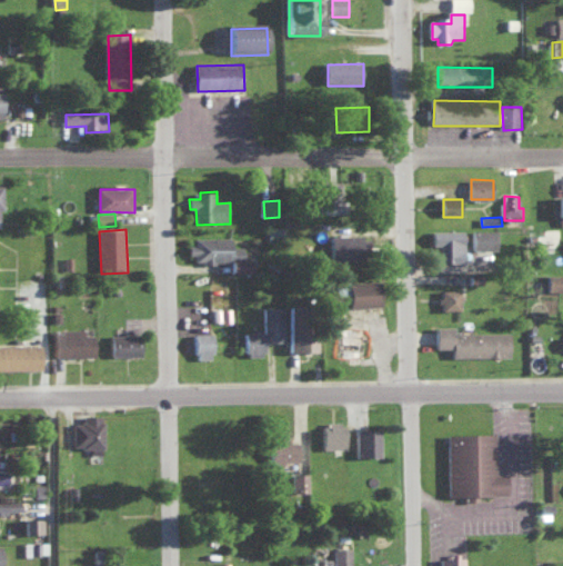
[(434,231),(466,230),(468,264),(445,265),(445,247),(434,248),(434,231)]
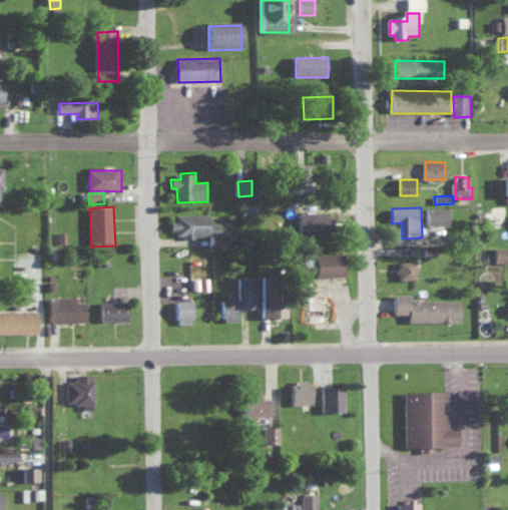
[(448,208),(429,208),(429,227),(448,227),(448,208)]
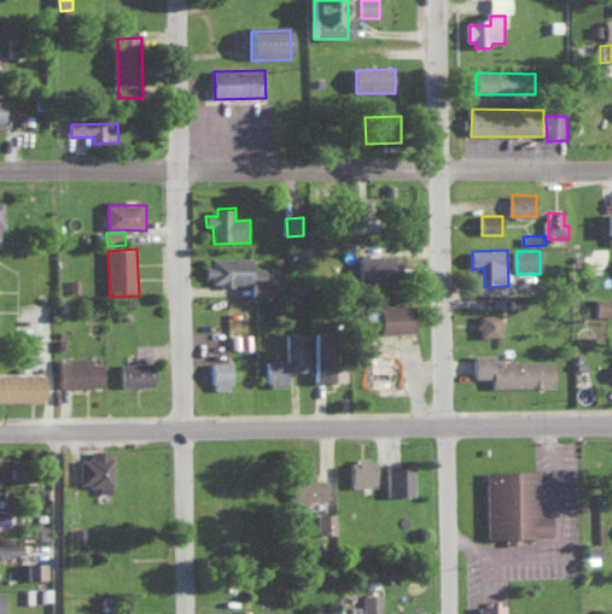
[(362,284),(398,284),(398,258),(363,257),(362,284)]
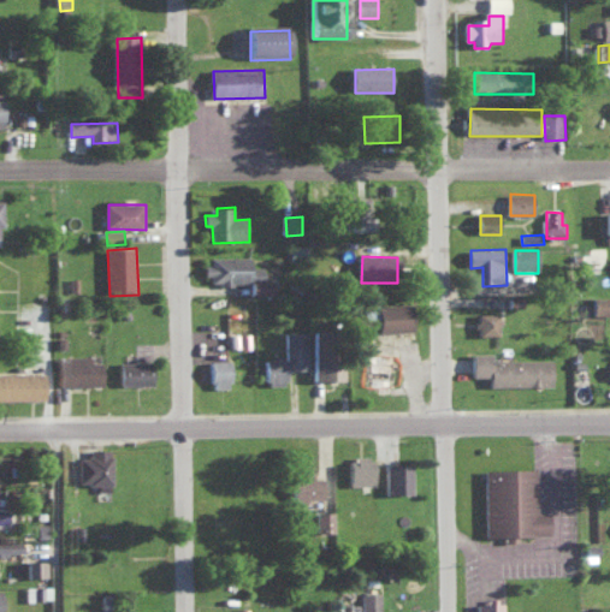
[(206,267),(213,267),(213,259),(255,259),(255,267),(270,267),(270,284),(236,284),(236,287),(224,287),(224,283),(213,283),(213,278),(206,278),(206,267)]
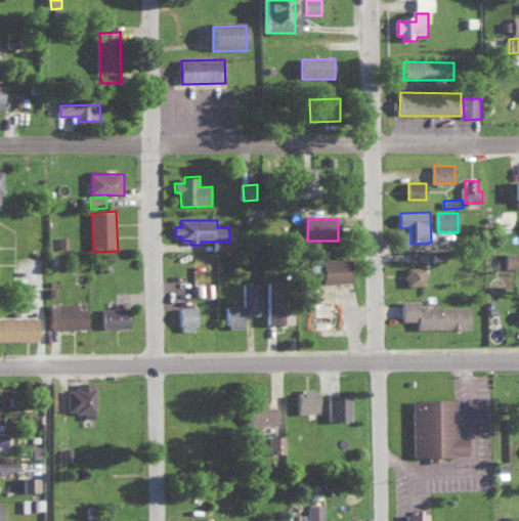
[(506,255),(518,254),(518,272),(507,273),(506,255)]
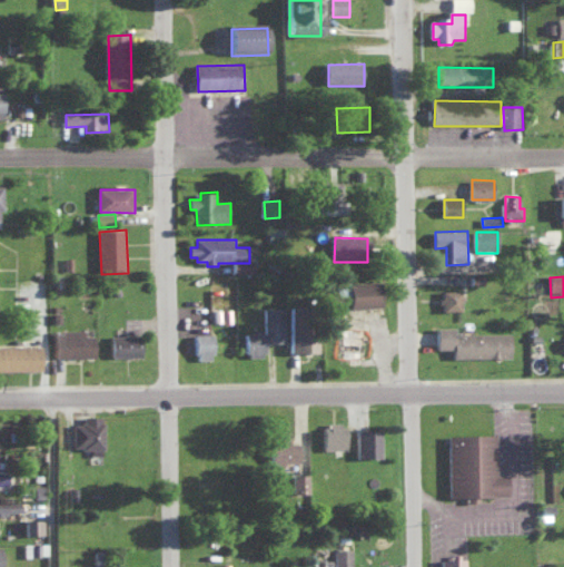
[(444,313),(463,312),(463,292),(444,293),(444,313)]
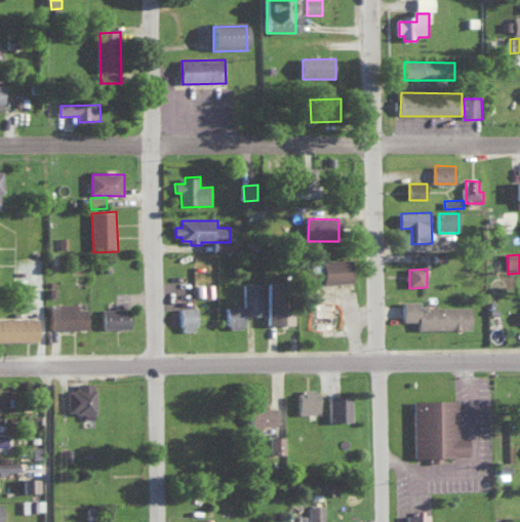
[(227,308),(246,308),(247,282),(266,283),(266,320),(247,319),(247,330),(231,330),(231,326),(227,326),(227,308)]
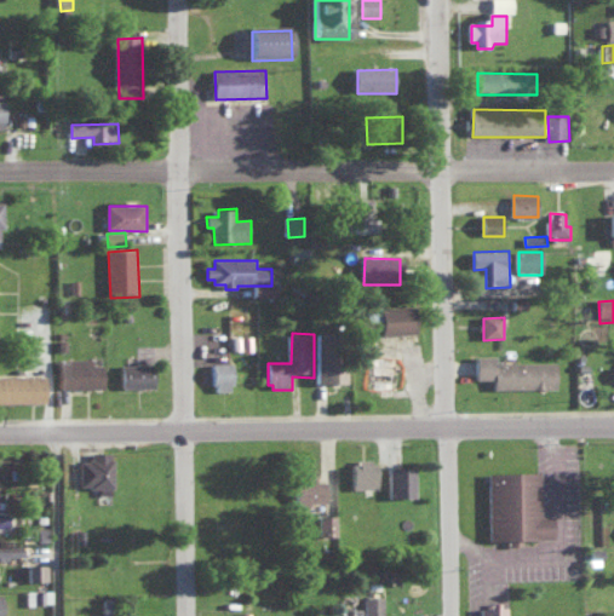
[(319,384),(351,385),(351,360),(342,360),(342,335),(320,334),(319,384)]
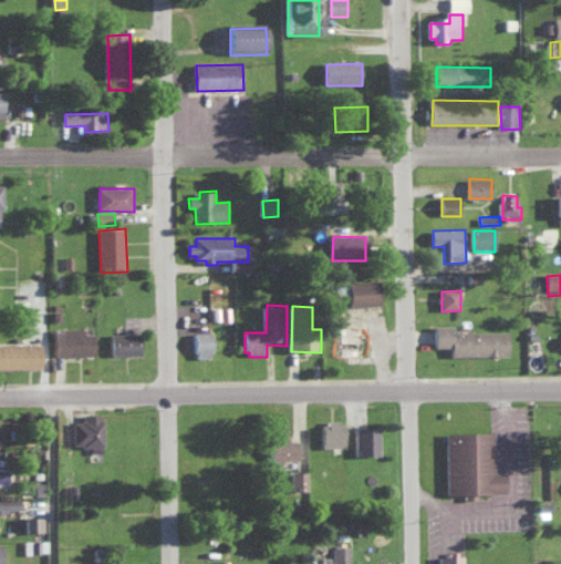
[(436,326),(456,327),(456,335),(509,335),(509,359),(453,358),(453,349),(436,349),(436,326)]
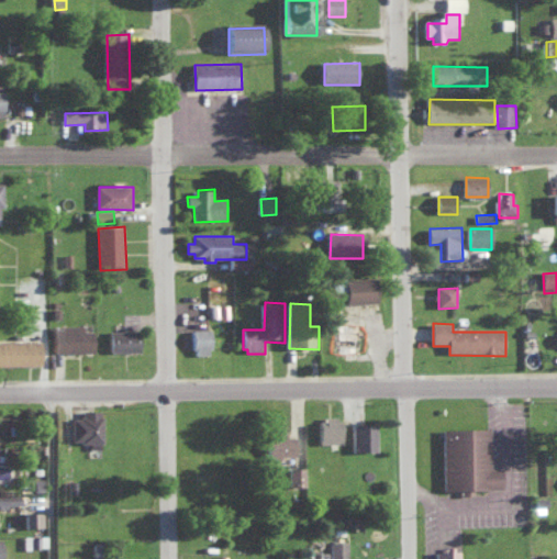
[(338,324),(340,355),(361,355),(361,324),(338,324)]
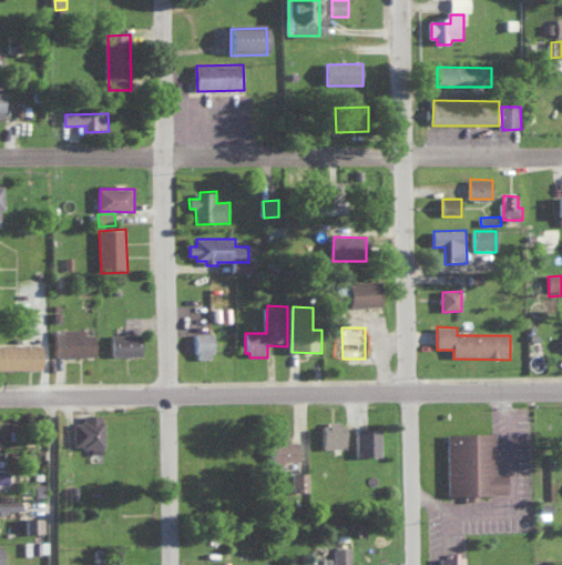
[(57,329),(95,329),(95,356),(57,357),(57,329)]
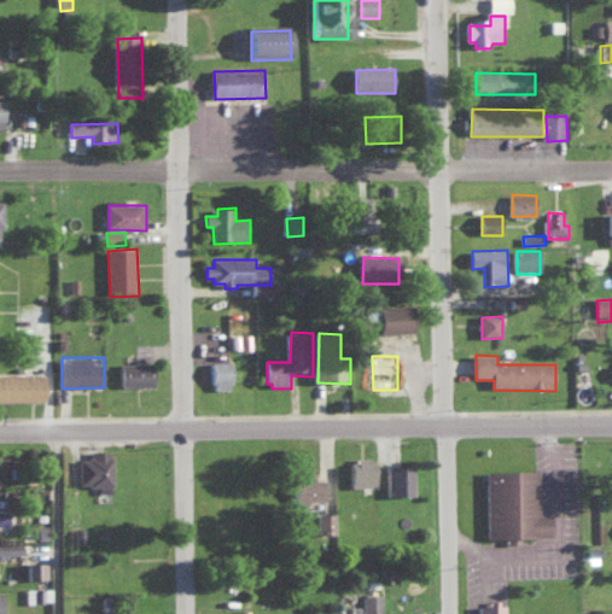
[(217,385),(219,392),(232,391),(232,386),(237,386),(235,361),(213,362),(214,387),(217,385)]
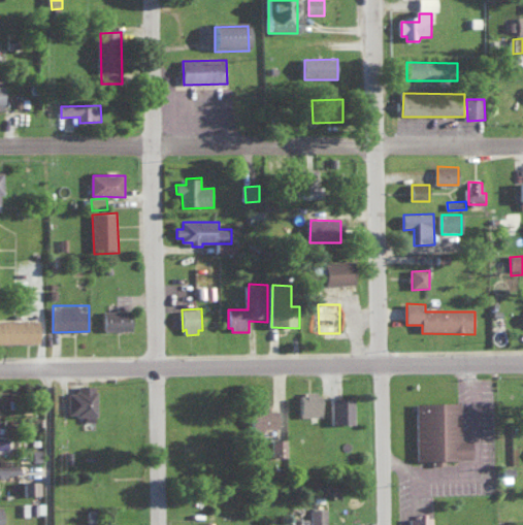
[(104,310),(133,310),(133,332),(104,332),(104,310)]
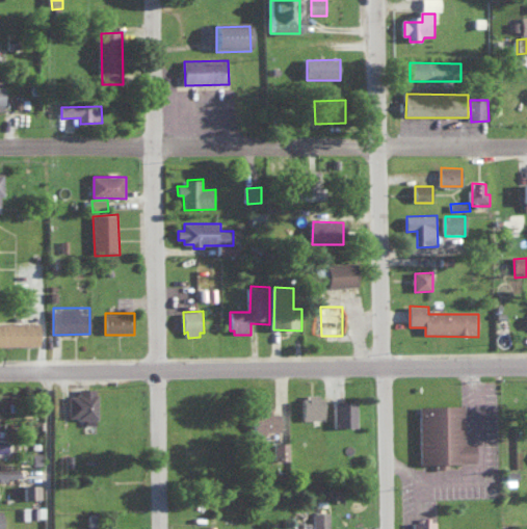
[(0,324),(43,324),(43,349),(0,349),(0,324)]
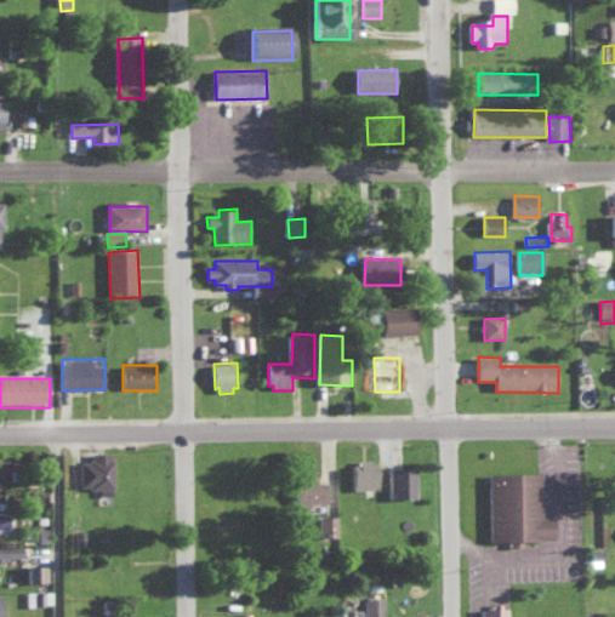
[(94,453),(114,453),(114,458),(118,458),(118,492),(113,492),(113,496),(102,496),(102,490),(94,490),(94,487),(81,487),(81,463),(90,463),(90,458),(95,458),(94,453)]
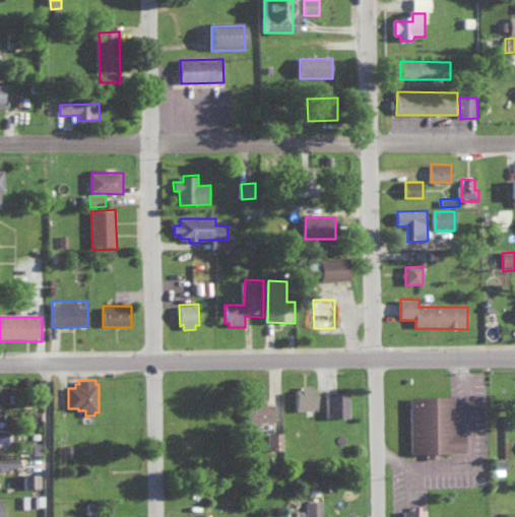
[(318,388),(298,389),(298,412),(318,411),(318,388)]
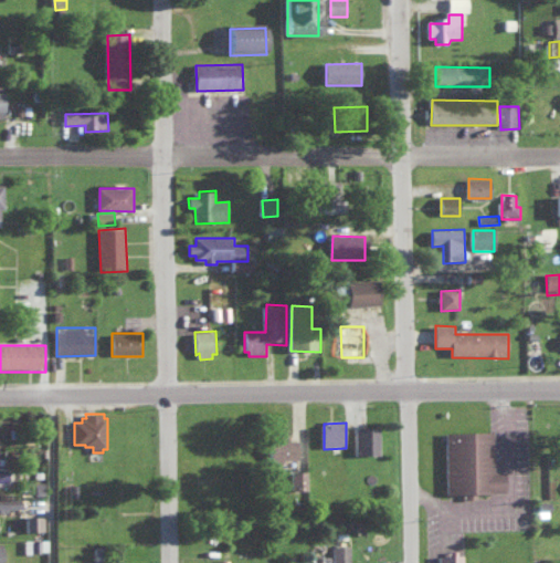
[(380,428),(357,428),(357,457),(380,456),(380,428)]
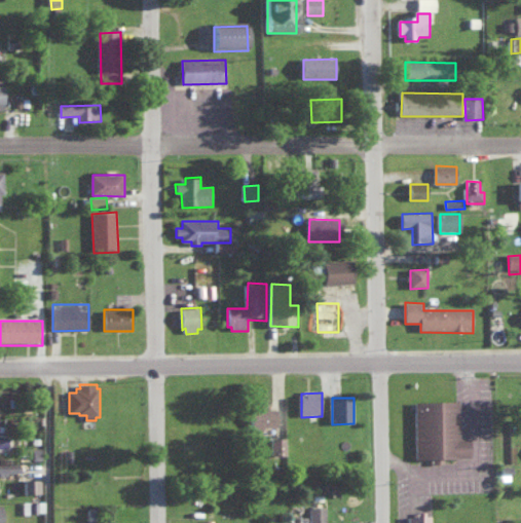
[(416,403),(416,460),(434,460),(434,465),(444,464),(444,460),(472,459),(472,439),(461,439),(460,402),(416,403)]
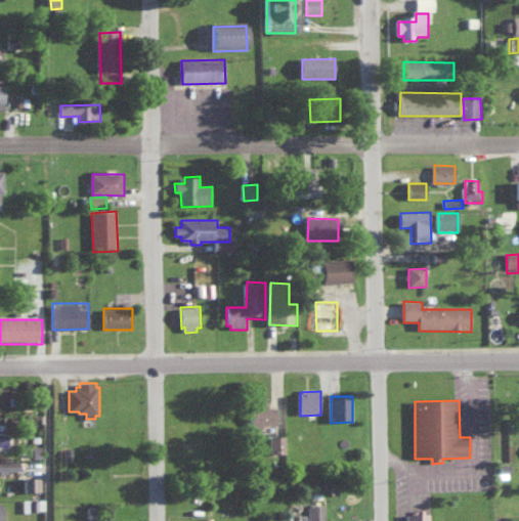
[(252,431),(264,431),(264,427),(277,427),(278,407),(253,406),(252,431)]
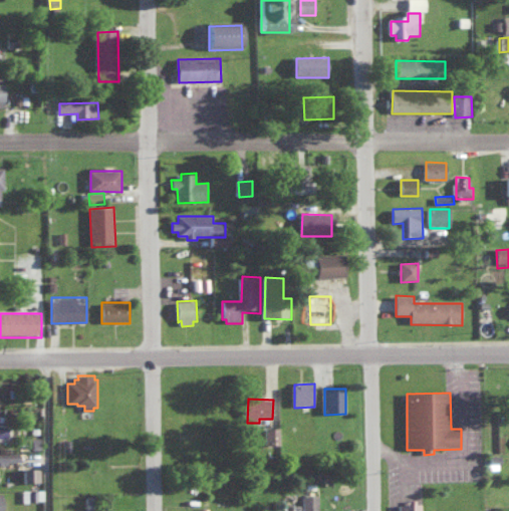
[(281,447),(281,429),(267,429),(267,447),(281,447)]
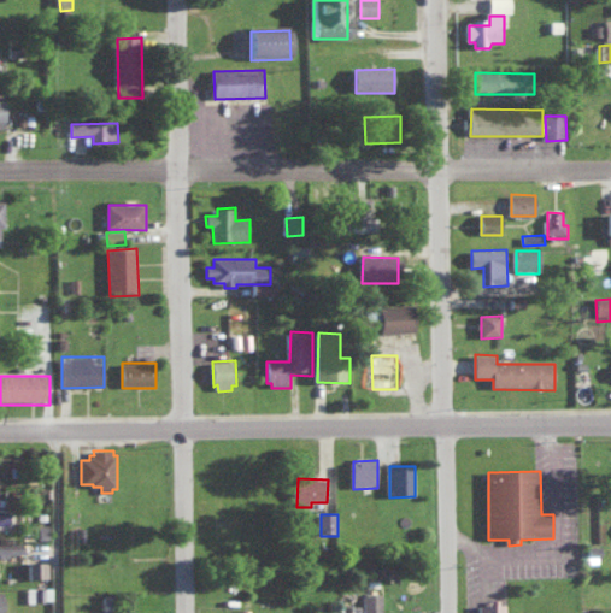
[(24,543),(0,543),(0,556),(0,558),(25,556),(24,543)]
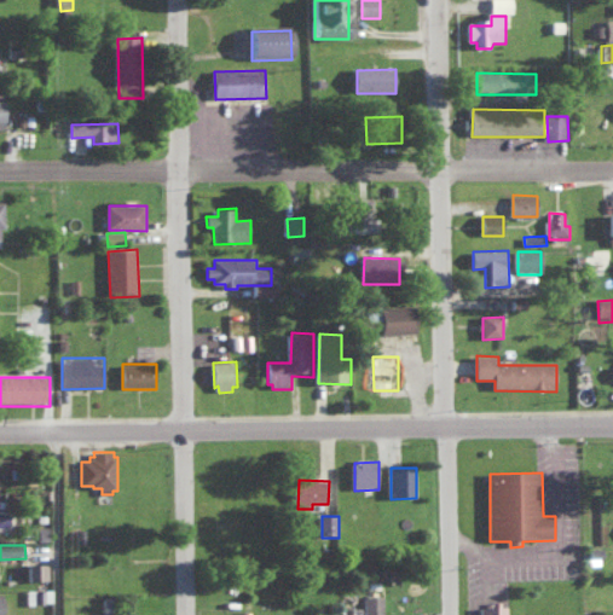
[(51,582),(51,566),(32,567),(32,582),(51,582)]
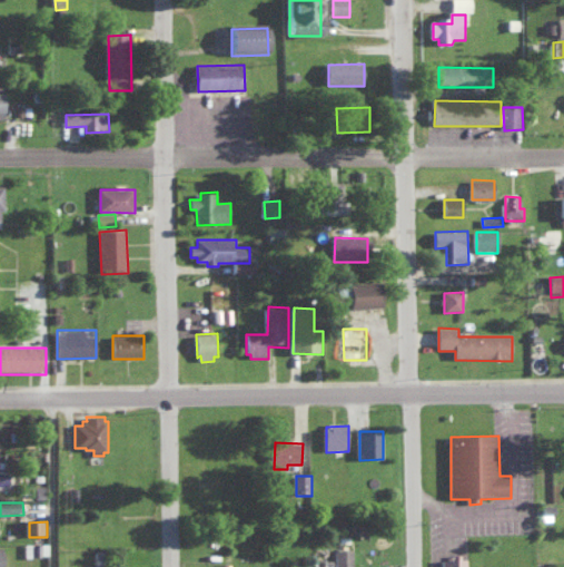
[(355,566),(355,551),(337,553),(338,566),(355,566)]
